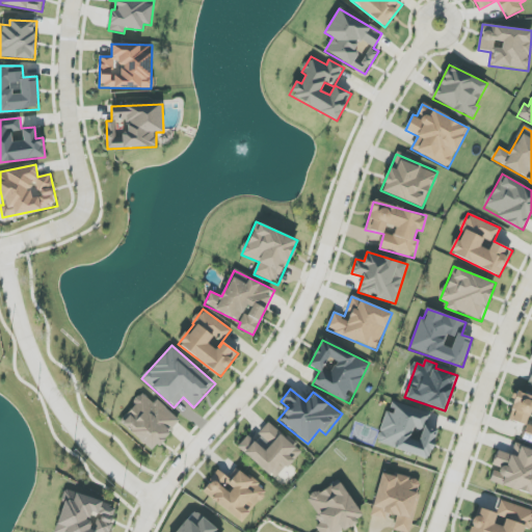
[(120,422),(152,452),(180,421),(157,399),(153,403),(141,393),(133,402),(136,405),(120,422)]
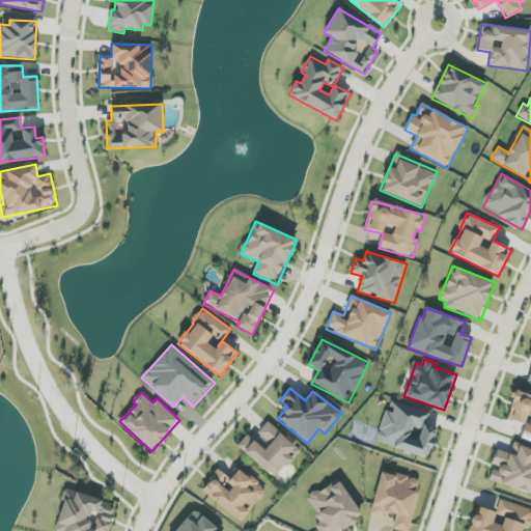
[(522,439),(530,441),(530,396),(515,392),(508,419),(526,424),(522,439)]
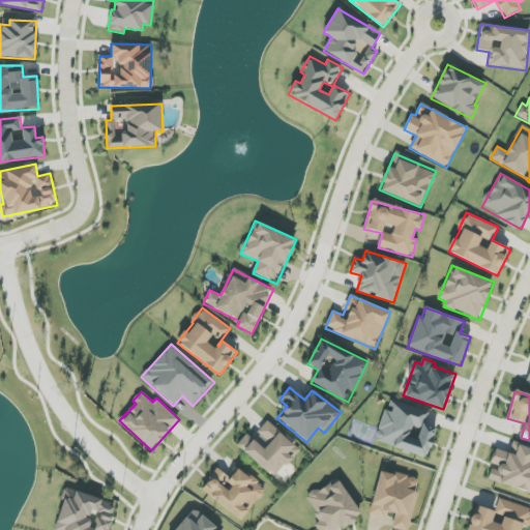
[(428,457),(437,423),(428,421),(431,412),(390,401),(388,409),(385,408),(376,442),(428,457)]
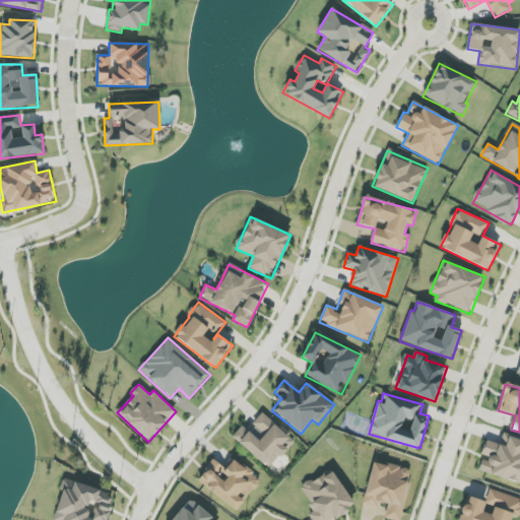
[(233,437),(269,469),(294,442),(262,413),(248,431),(243,426),(233,437)]
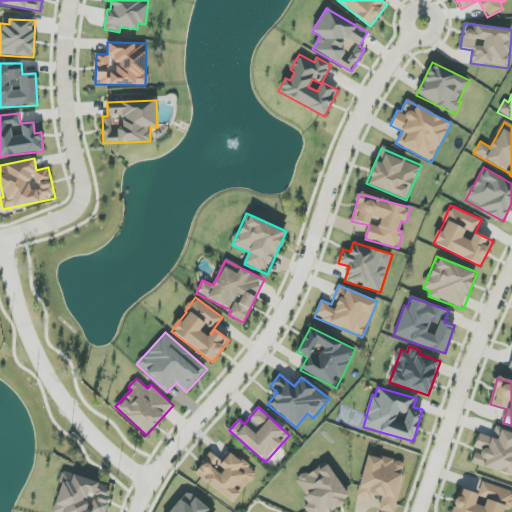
[(472,464),(511,475),(511,432),(495,427),(492,438),(479,434),(474,450),(475,451),(472,464)]
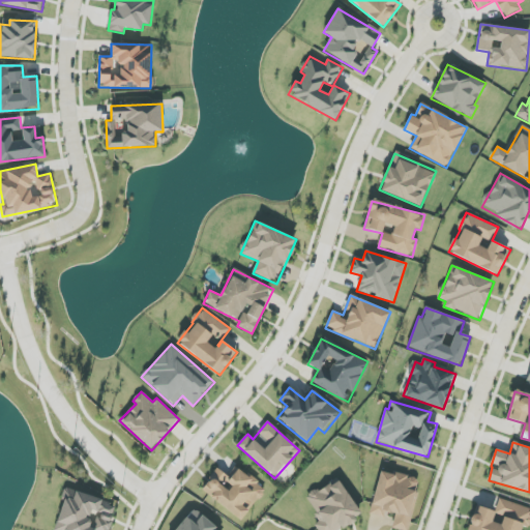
[(217,469),(201,490),(241,521),(266,490),(236,466),(228,476),(217,469)]
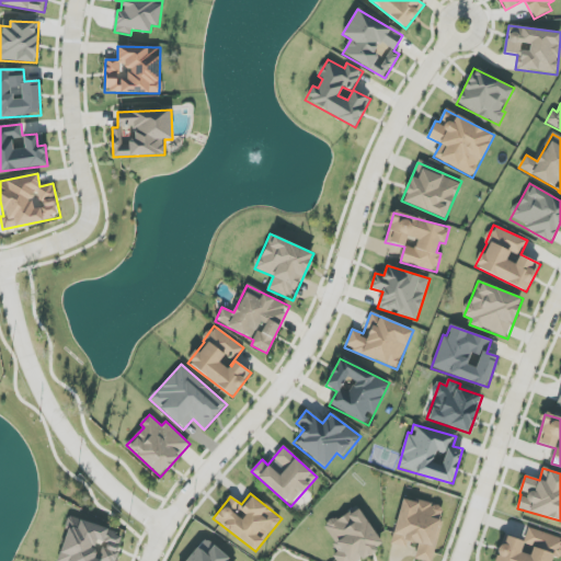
[(391,545),(405,548),(408,542),(419,545),(415,559),(422,560),(432,560),(445,507),(402,497),(391,545)]
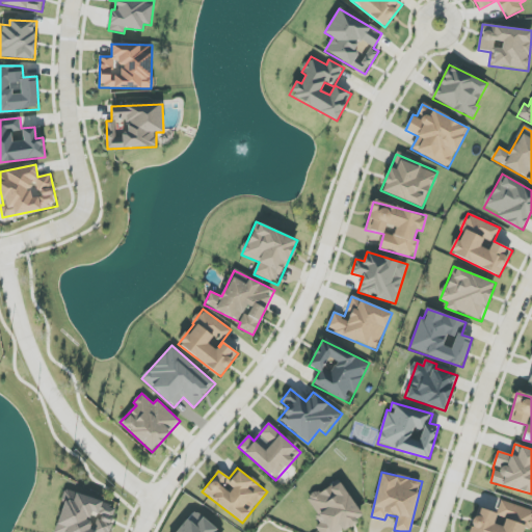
[(319,531),(340,531),(363,517),(340,480),(309,500),(322,521),(315,526),(319,531)]
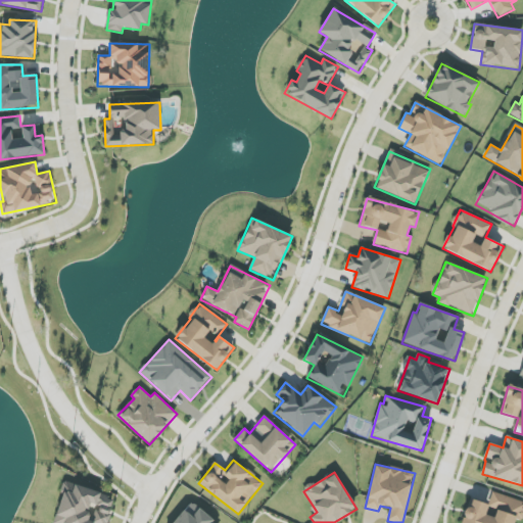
[(107,522),(115,497),(65,483),(53,522),(107,522)]
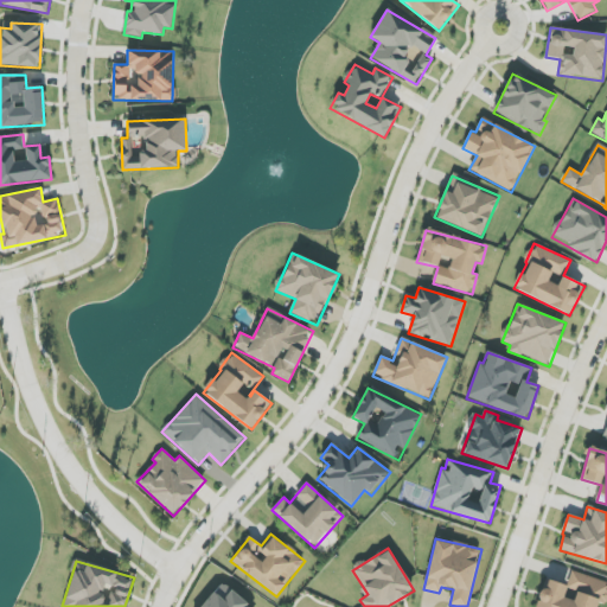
[(536,606),(596,606),(599,604),(605,605),(606,595),(606,581),(570,572),(567,586),(544,579),(536,606)]
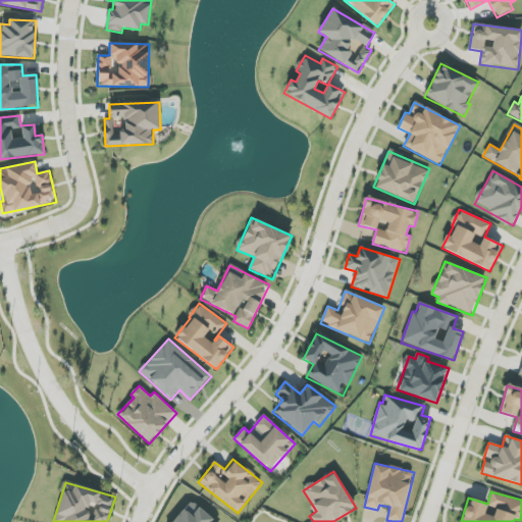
[(214,521),(190,502),(172,521),(214,521)]
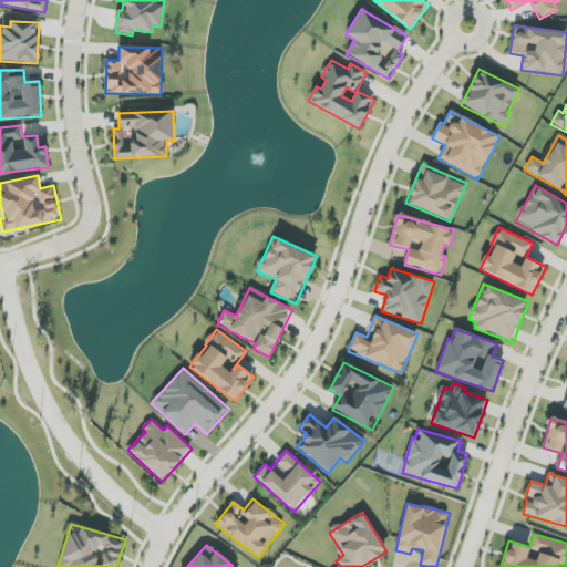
All buildings are outlined.
